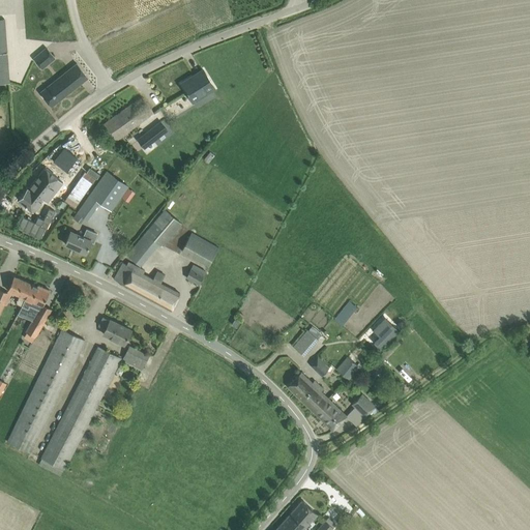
[(47,48),(34,59),(38,64),(52,54),(47,48)]
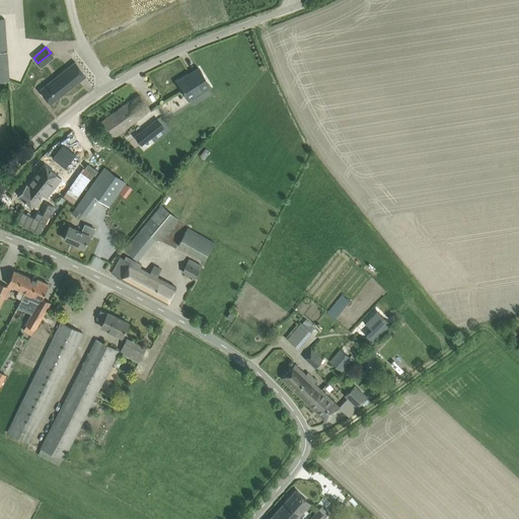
[(75,62),(40,90),(51,104),(86,76),(75,62)]
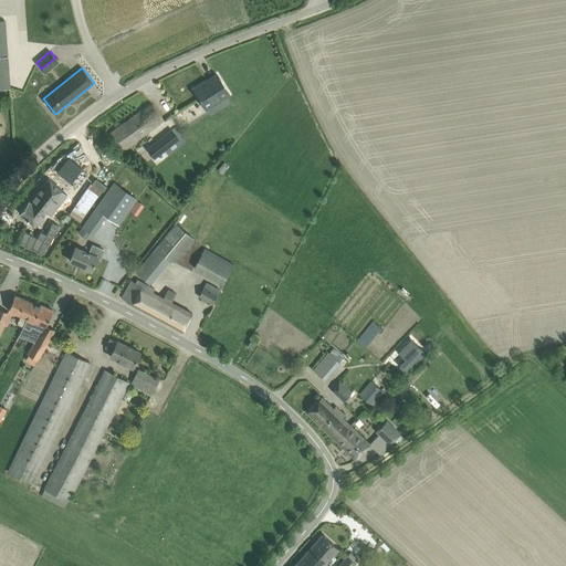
[(230,94),(223,84),(217,74),(194,90),(206,109),(230,94)]
